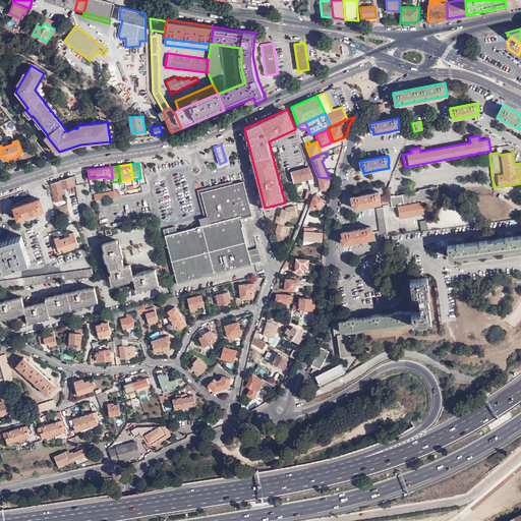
[(313,178),(309,167),(292,170),(294,182),(313,179),(313,178)]
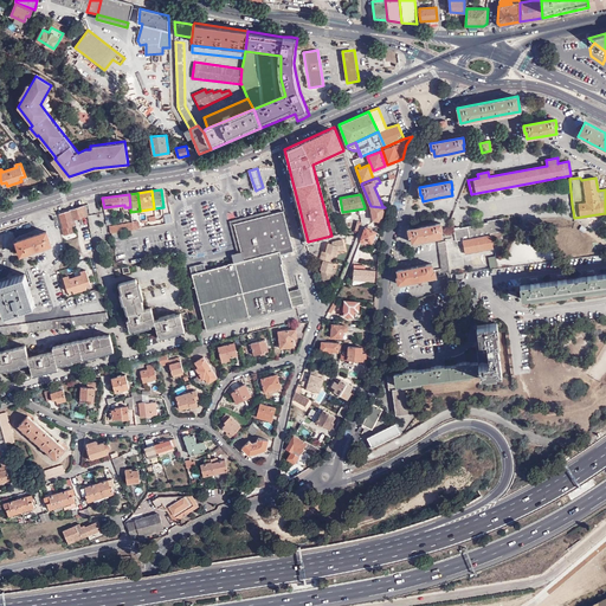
[(88,216),(85,205),(70,211),(73,220),(88,216)]
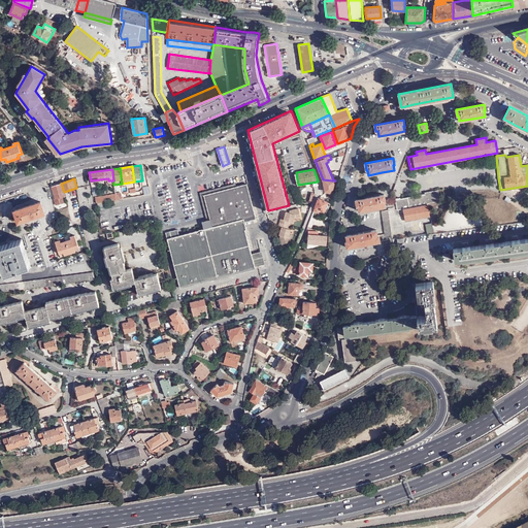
[(323,179),(325,193),(328,195),(331,196),(335,180),(332,180),(323,179)]
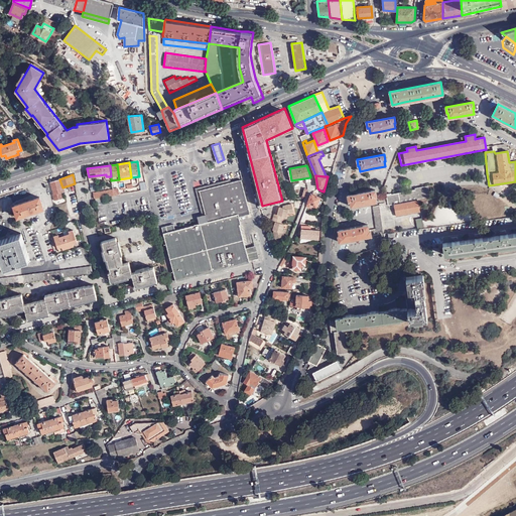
[(62,187),(59,179),(50,182),(54,194),(52,195),(54,201),(63,198),(61,191),(63,190),(62,187)]
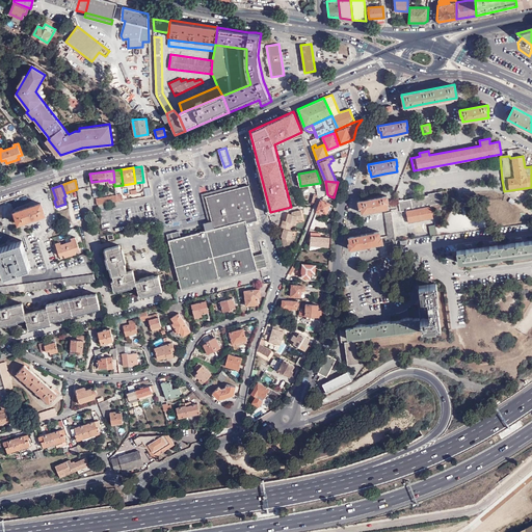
[(207,215),(209,222),(212,221),(206,196),(238,187),(237,185),(202,194),(207,215)]
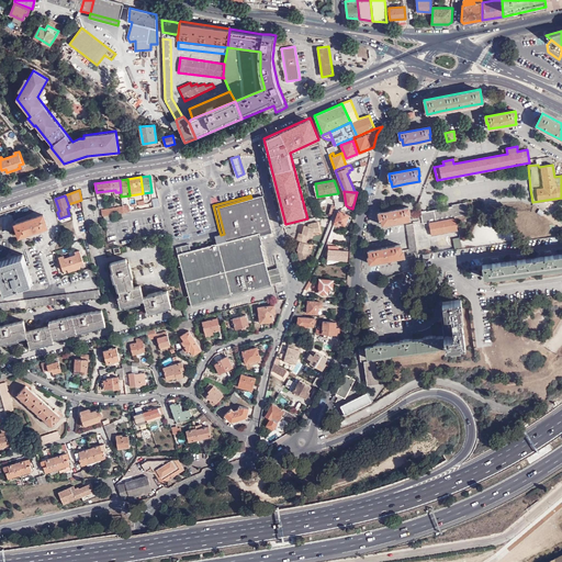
[(221,235),(220,235),(221,238),(216,239),(217,243),(258,233),(259,236),(272,232),(262,195),(251,198),(217,208),(224,234),(221,235)]
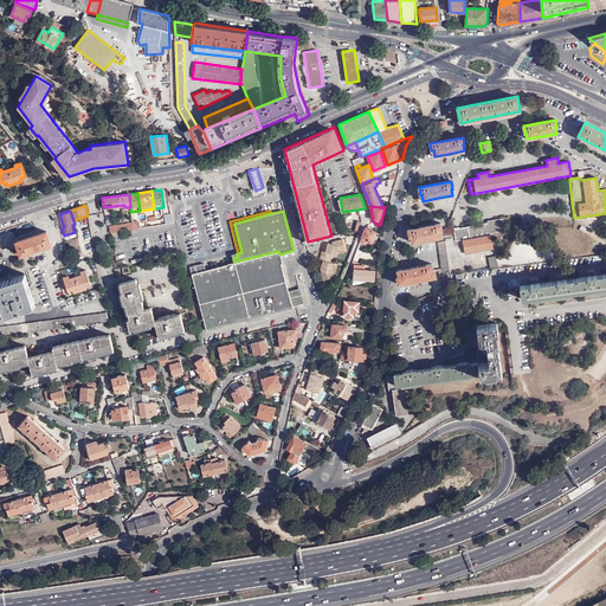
[(489,225),(455,230),(457,240),(463,239),(465,253),(494,250),(491,236),(505,233),(504,220),(489,223),(489,225)]
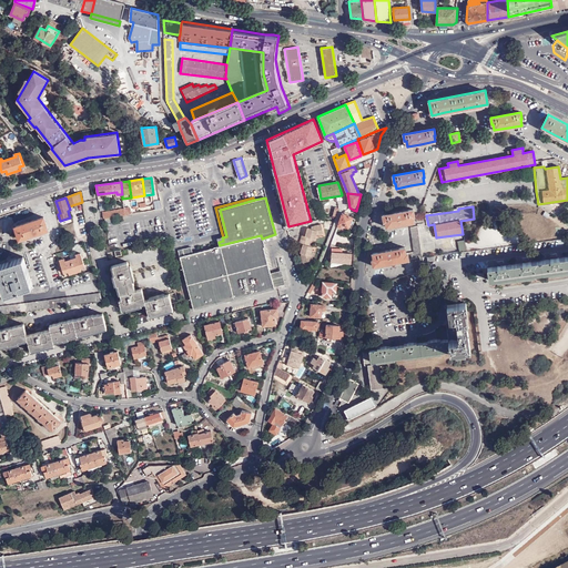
[(114,216),(124,215),(124,209),(102,212),(103,219),(104,219),(104,223),(107,223),(115,221),(114,216)]
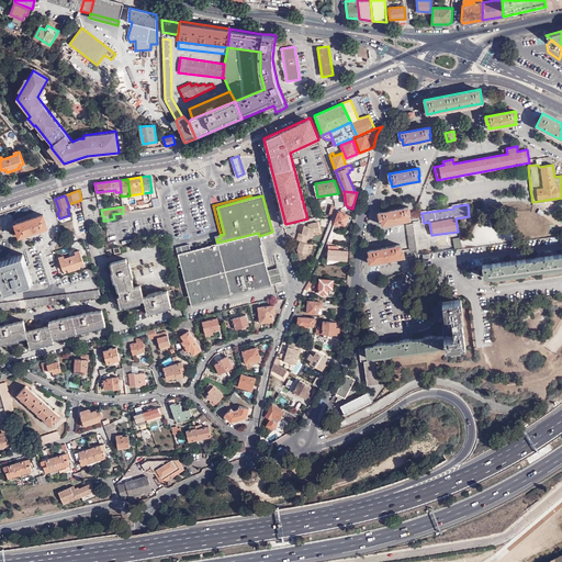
[(408,206),(379,212),(380,220),(382,220),(383,225),(396,223),(409,220),(408,214),(409,214),(408,206)]
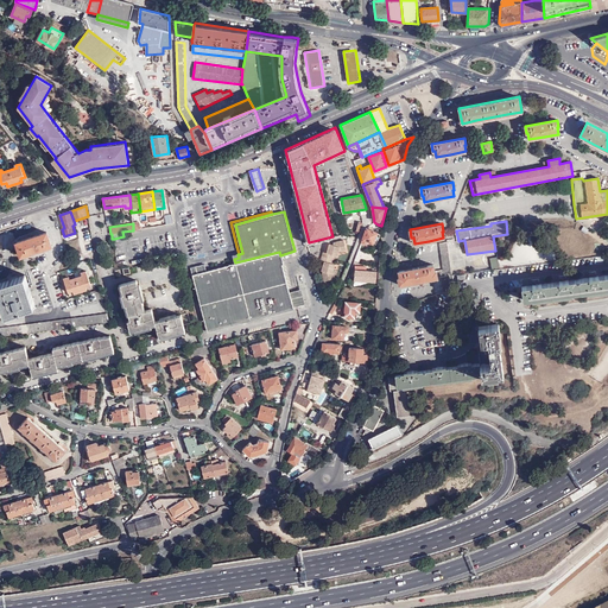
[(366,228),(360,244),(366,245),(367,242),(373,245),(378,232),(373,230),(373,228),(369,227),(368,228),(366,228)]
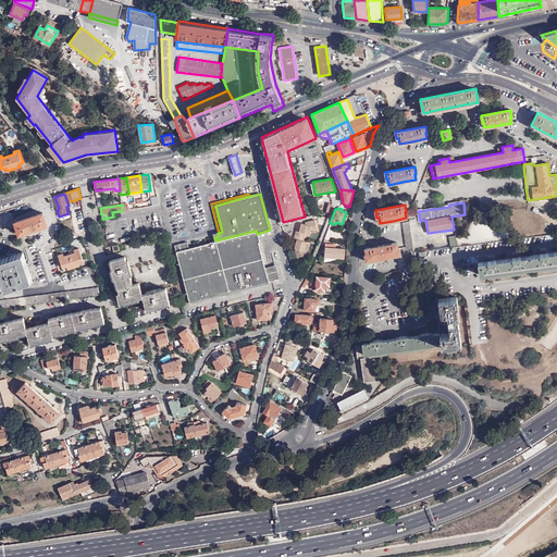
[(48,224),(44,212),(29,217),(15,222),(20,234),(33,230),(48,224)]
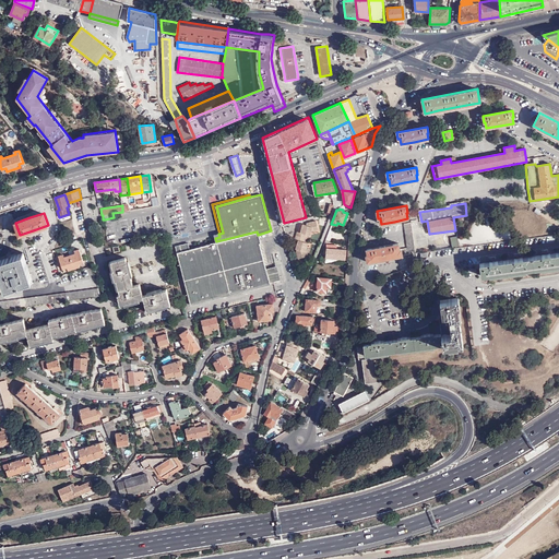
[(306,251),(308,244),(305,242),(306,238),(307,235),(310,236),(311,230),(318,229),(317,221),(307,223),(306,225),(302,224),(300,233),(298,232),(295,239),(299,240),(296,249),(297,249),(297,251),(299,258),(308,256),(306,251)]
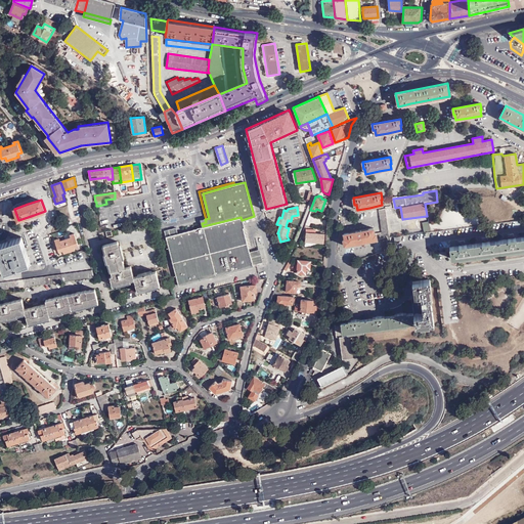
[(375,233),(376,239),(379,238),(381,252),(387,251),(385,235),(389,235),(385,209),(378,211),(381,232),(375,233)]
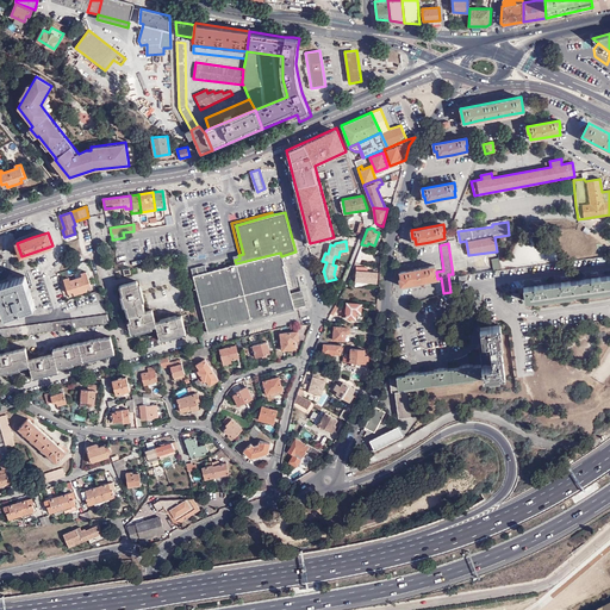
[(291,293),(281,256),(280,253),(236,263),(207,272),(193,275),(209,332),(296,310),(294,307),(293,300),(291,293)]
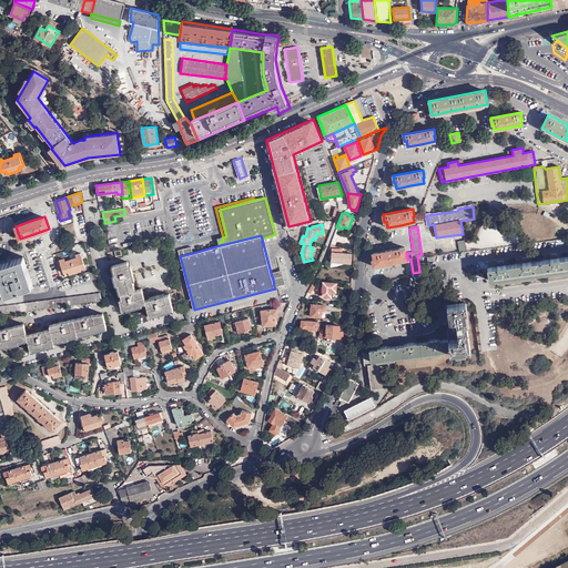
[(458,241),(459,252),(467,251),(465,241),(458,241)]
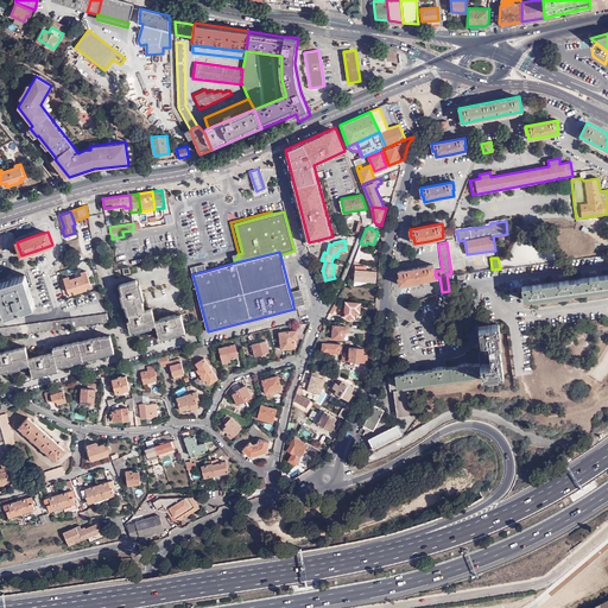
[(192,274),(207,271),(204,264),(191,267),(192,274)]
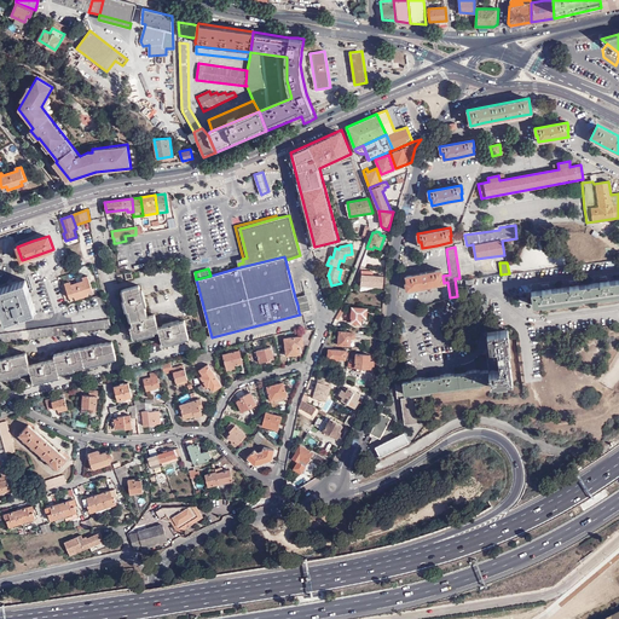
[(374,271),(362,270),(360,285),(382,287),(383,277),(372,276),(374,271)]
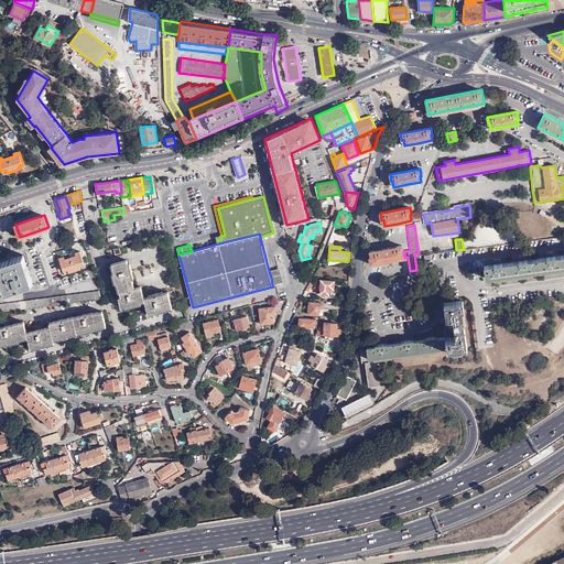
[(404,258),(403,251),(402,251),(401,246),(370,251),(371,258),(369,258),(370,264),(388,261),(404,258)]
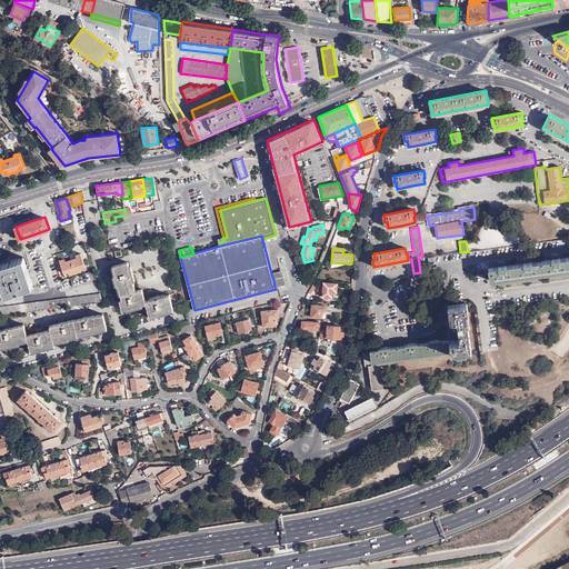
[(81,255),(77,256),(77,258),(65,261),(65,259),(60,261),(65,275),(68,272),(69,276),(81,271),(81,269),(85,268),(81,255)]
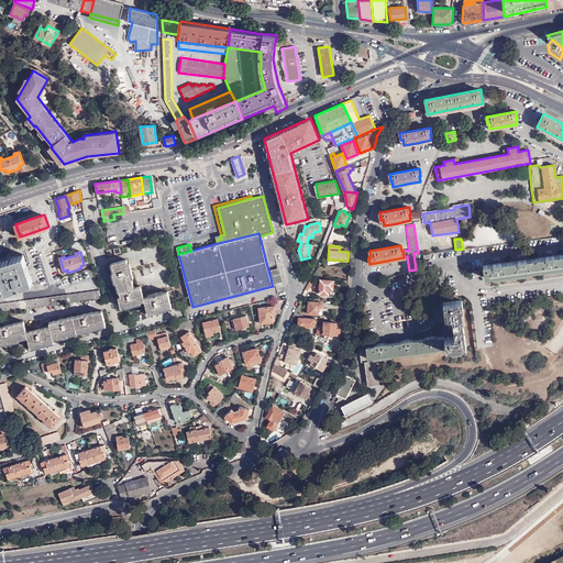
[(9,258),(0,262),(0,273),(6,289),(32,280),(23,254),(9,258)]
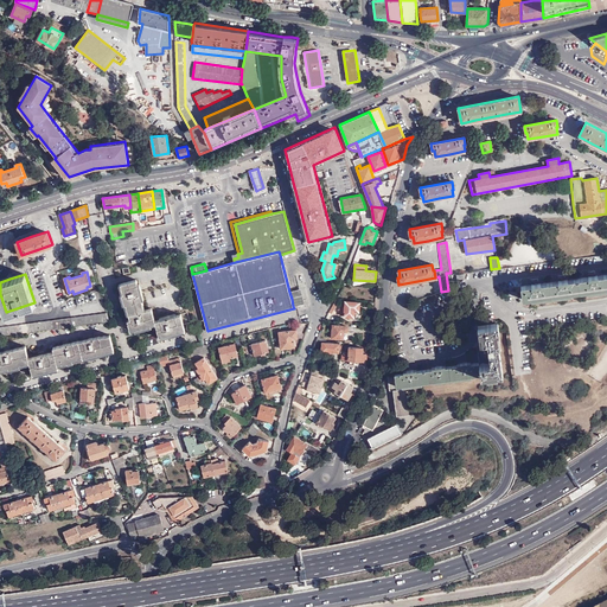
[(536,283),(522,285),(523,299),(606,288),(606,274),(593,276),(564,280),(536,283)]
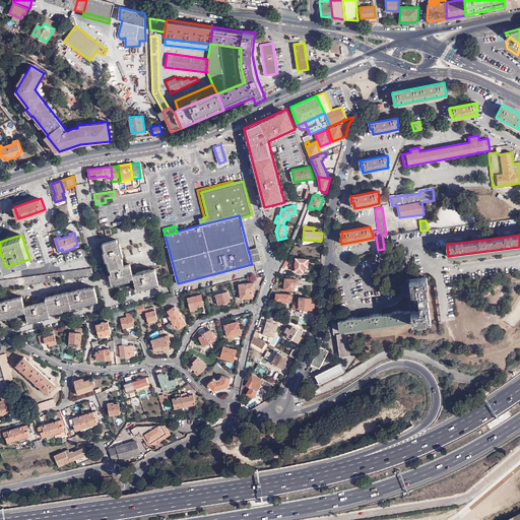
[(118,241),(103,244),(105,253),(104,253),(106,262),(108,262),(110,261),(112,270),(113,273),(110,274),(113,284),(117,283),(130,279),(135,278),(138,289),(158,284),(157,280),(164,279),(161,270),(154,272),(150,273),(137,276),(133,277),(130,266),(124,267),(122,259),(119,245),(118,241)]
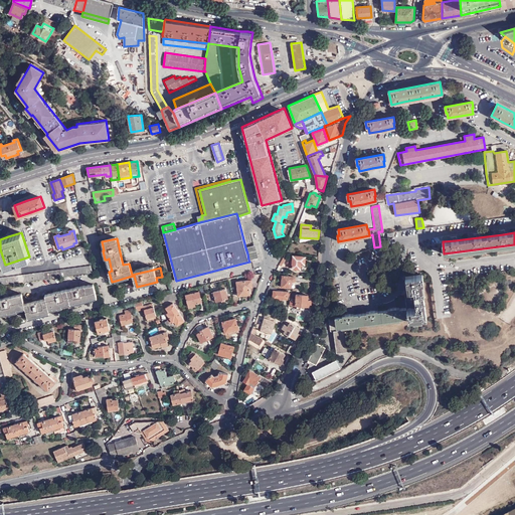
[(254,245),(245,247),(247,253),(255,251),(254,245)]
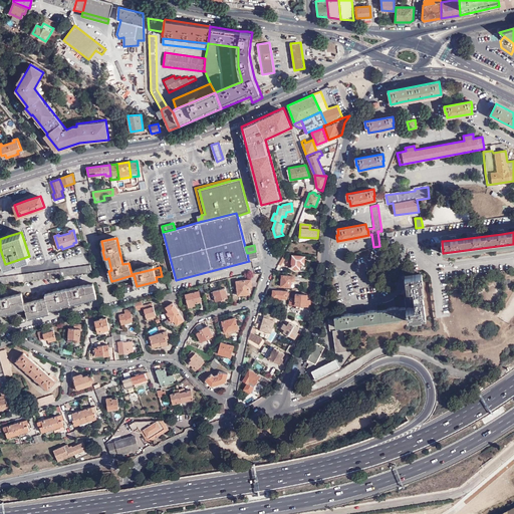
[(305,256),(292,255),(292,259),(289,259),(287,262),(288,267),(291,267),(291,268),(304,269),(305,256)]
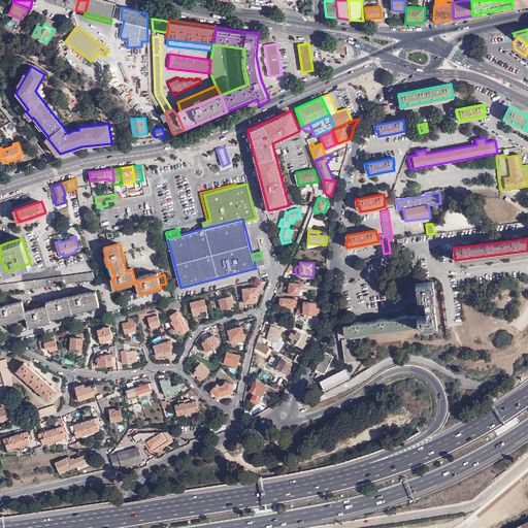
[(0,292),(96,279),(94,272),(0,285),(0,292)]
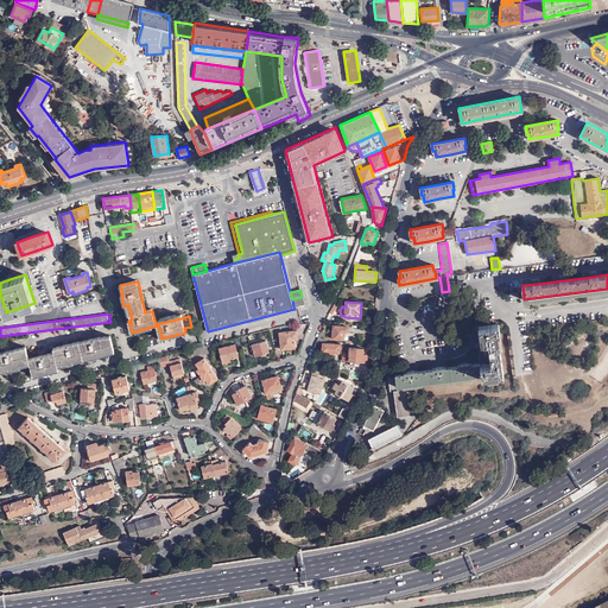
[(489,353),(491,363),(480,365),(480,363),(466,365),(437,368),(410,372),(405,372),(405,369),(394,371),(397,386),(406,385),(423,382),(481,375),(481,378),(504,374),(498,333),(500,333),(499,323),(479,325),(480,335),(481,335),(482,343),(487,342),(489,353)]
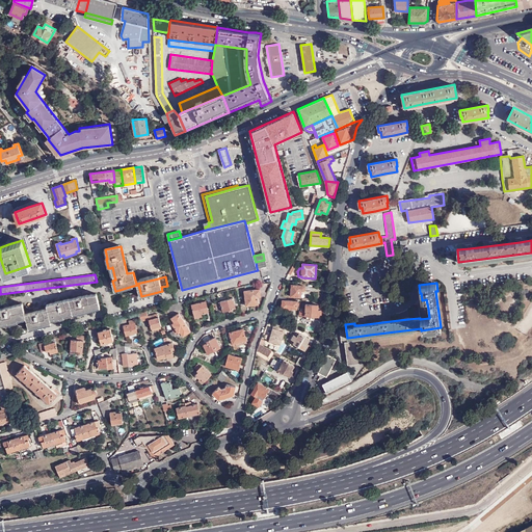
[(304,286),(292,285),(291,296),(300,297),(301,290),(304,291),(304,286)]
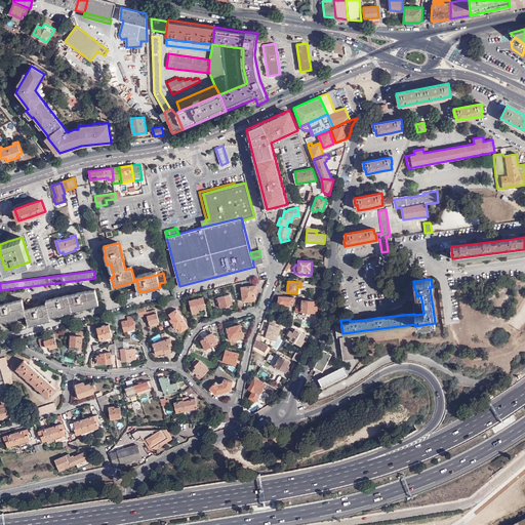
[(257,285),(241,287),(243,301),(255,300),(254,292),(258,292),(257,285)]
